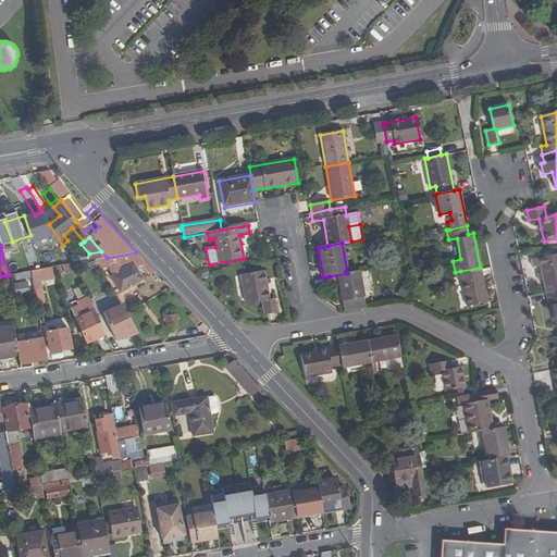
[(35,261),(31,247),(24,249),(28,263),(35,261)]
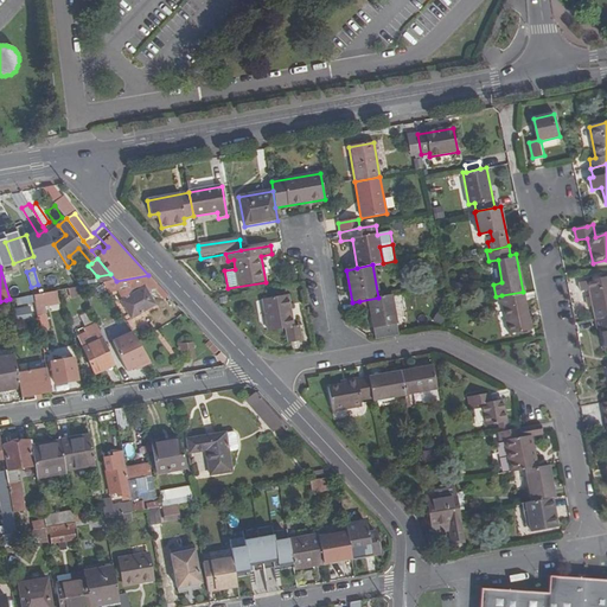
[(104,282),(110,293),(119,292),(123,299),(121,301),(132,318),(155,304),(147,291),(155,289),(164,299),(166,298),(177,310),(179,308),(148,275),(116,281),(104,282)]
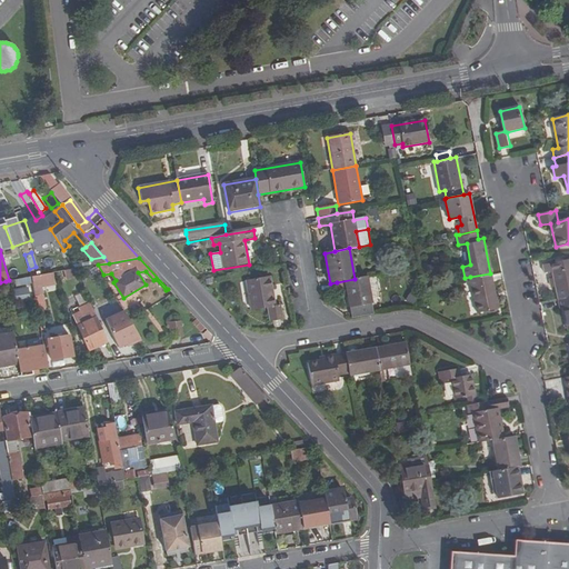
[(552,271),(553,278),(556,289),(558,300),(568,297),(568,259),(543,266),(545,273),(552,271)]
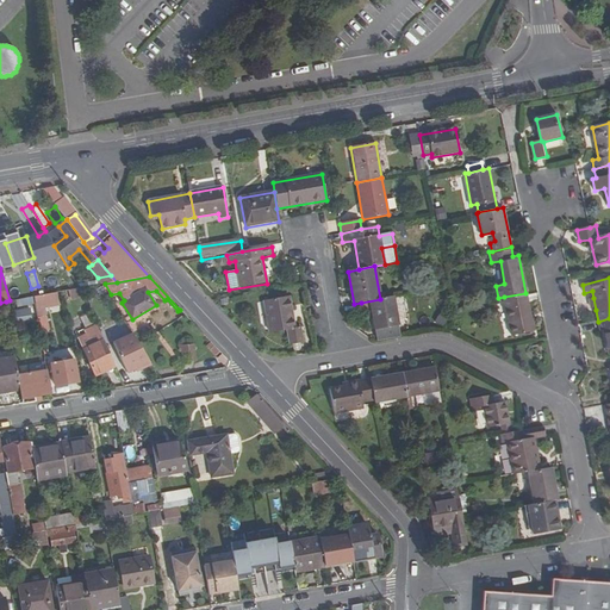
[(72,299),(83,297),(80,288),(69,291),(72,299)]
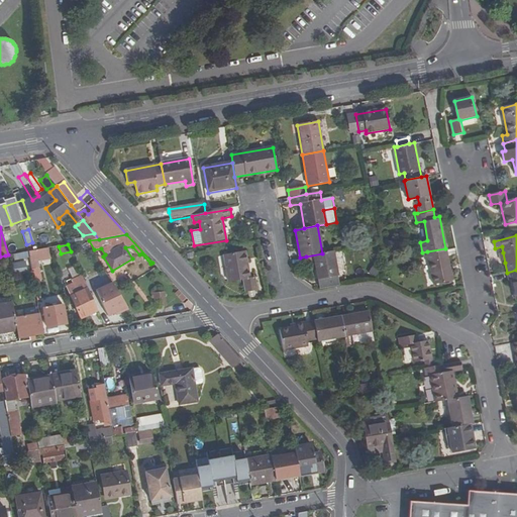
[(48,247),(38,249),(29,251),(31,262),(53,257),(48,247)]
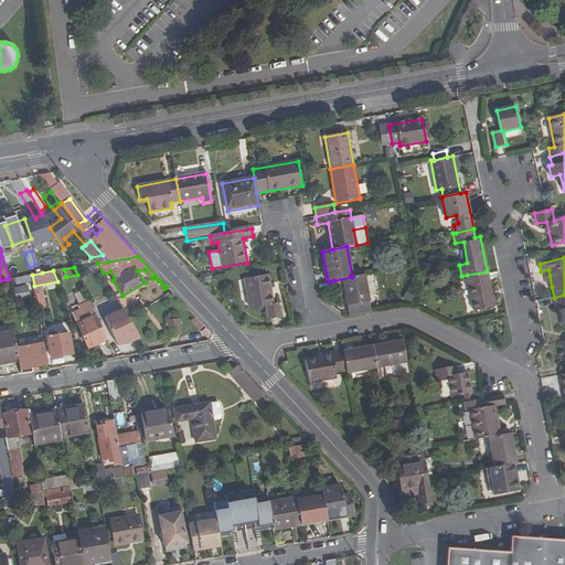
[(487,272),(467,275),(473,308),(493,304),(487,272)]
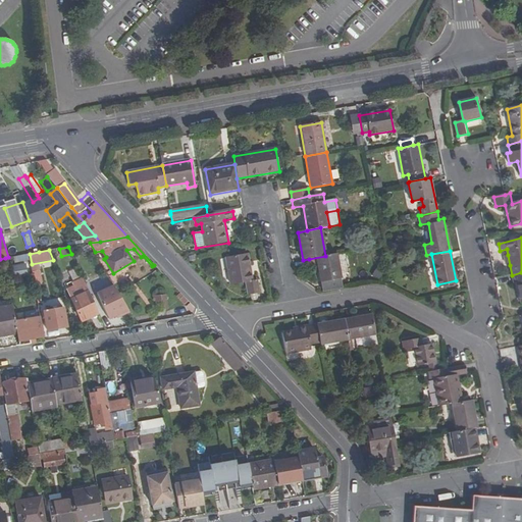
[(248,295),(259,294),(257,280),(253,281),(248,254),(225,258),(230,284),(246,282),(248,295)]
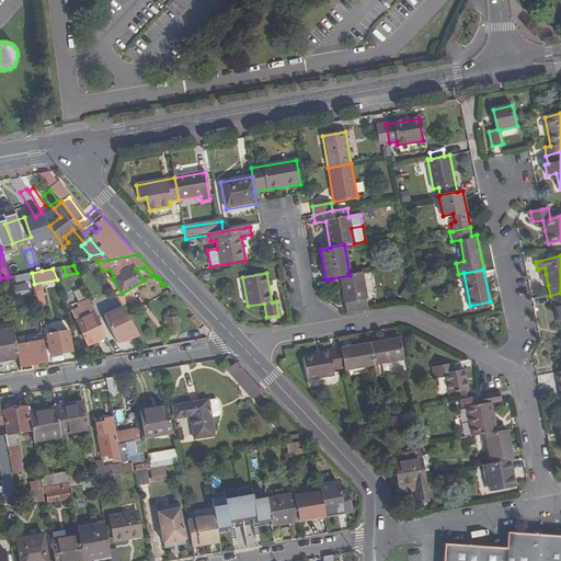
[(350,275),(332,278),(333,287),(338,286),(342,285),(343,293),(345,302),(366,299),(362,275),(362,273),(350,275)]
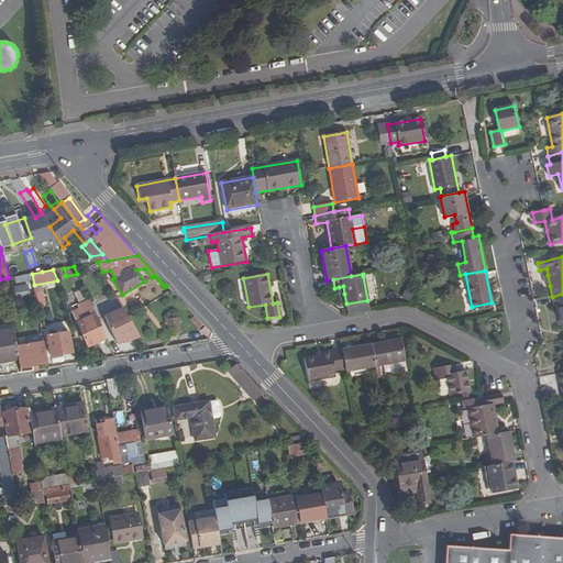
[(375,274),(363,276),(367,300),(379,298),(375,274)]
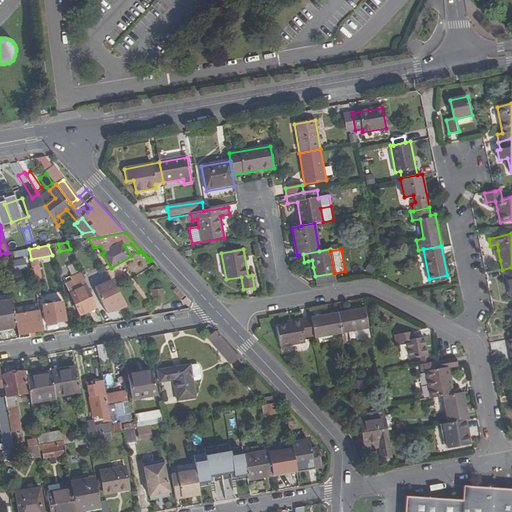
[(26,259),(11,262),(12,270),(28,267),(26,259)]
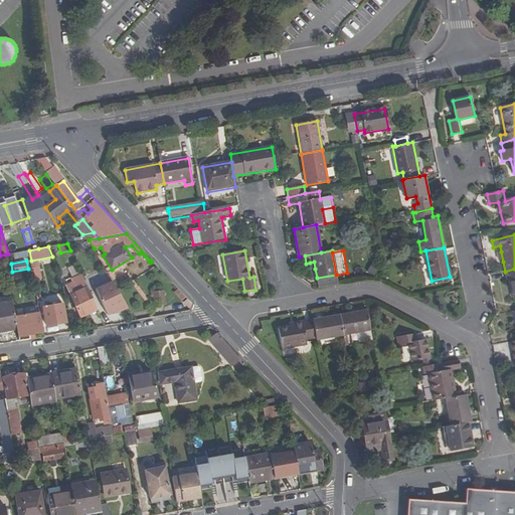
[(40,266),(32,268),(34,280),(42,279),(40,266)]
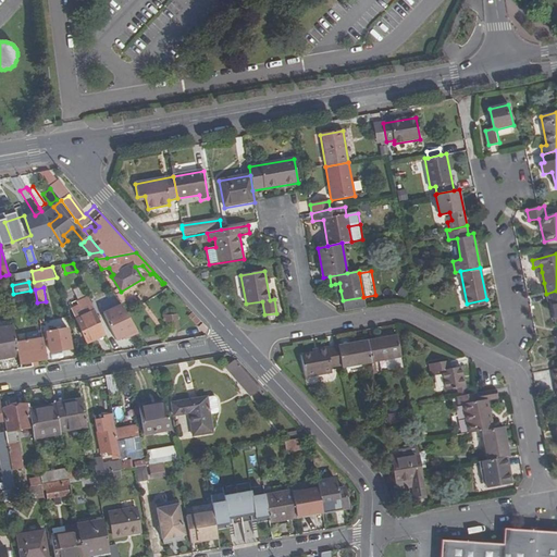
[(556,291),(546,294),(548,302),(552,302),(556,323),(556,322),(556,291)]
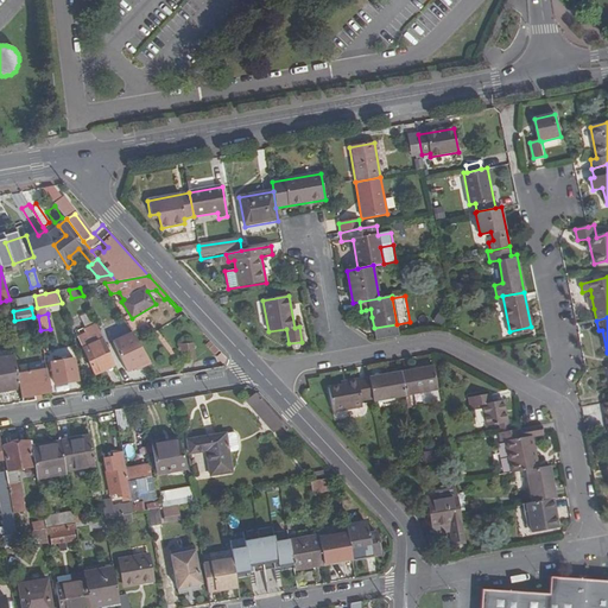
[(80,321),(73,322),(76,334),(83,333),(80,321)]
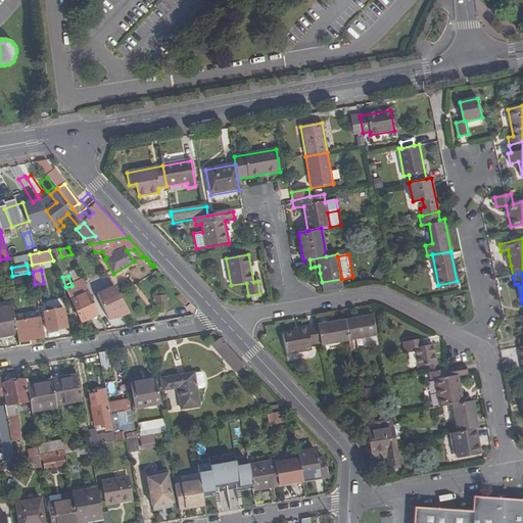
[(67,291),(73,300),(83,322),(100,315),(89,291),(83,278),(73,283),(75,288),(67,291)]
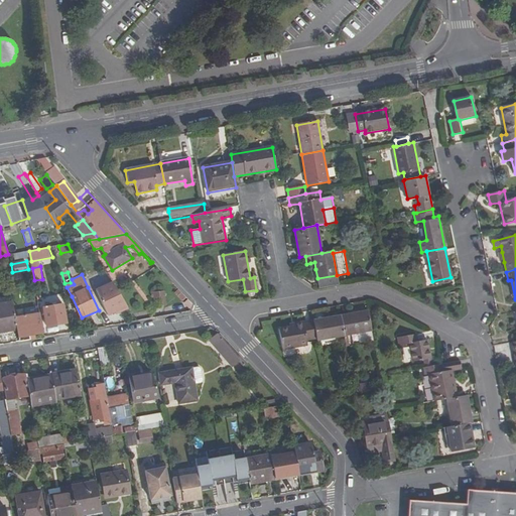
[(105,317),(125,310),(114,280),(94,288),(105,317)]
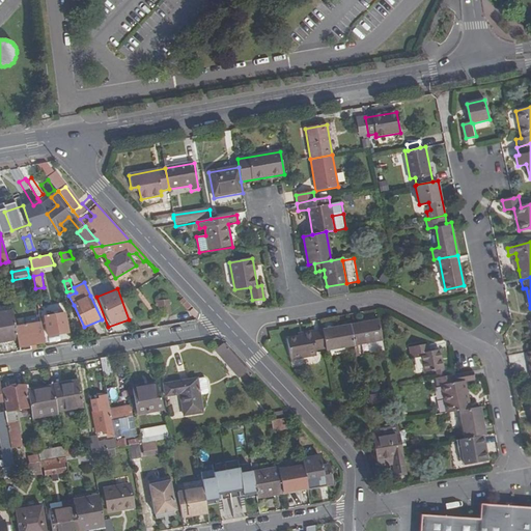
[(169,301),(158,302),(160,315),(171,314),(169,301)]
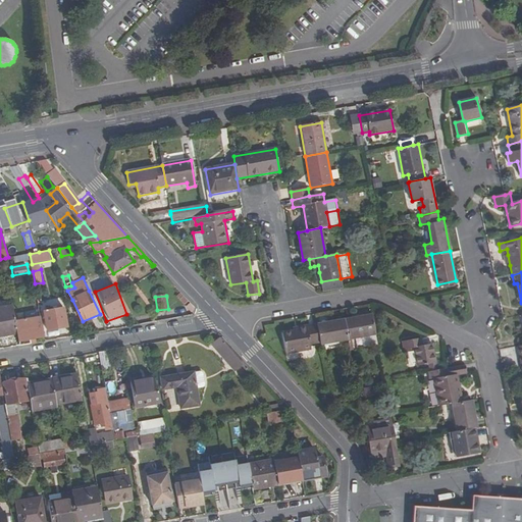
[(0,336),(17,333),(15,322),(12,306),(0,308),(0,336)]
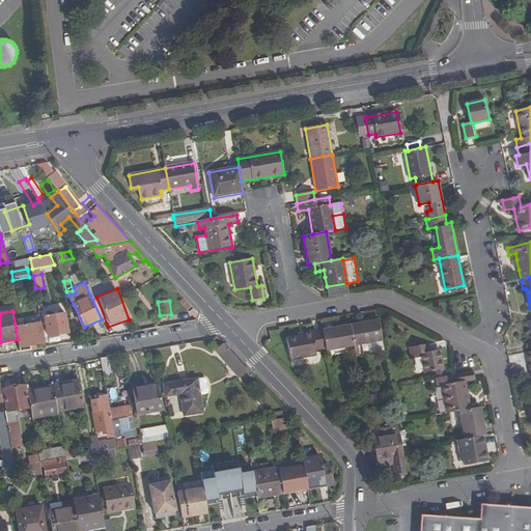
[(65,313),(46,316),(49,336),(68,333),(65,313)]
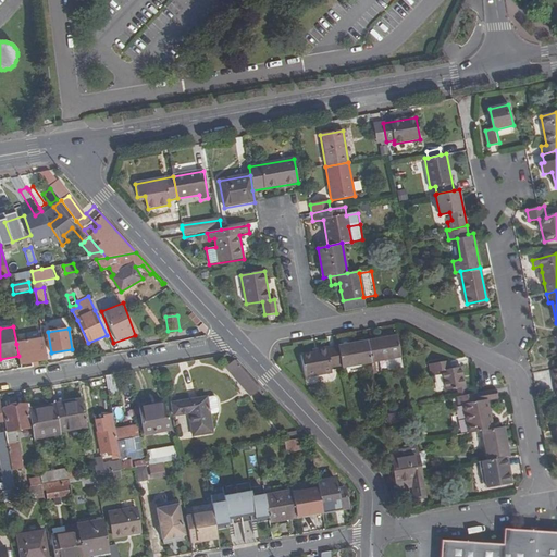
[(371,362),(401,357),(397,336),(368,342),(371,362)]
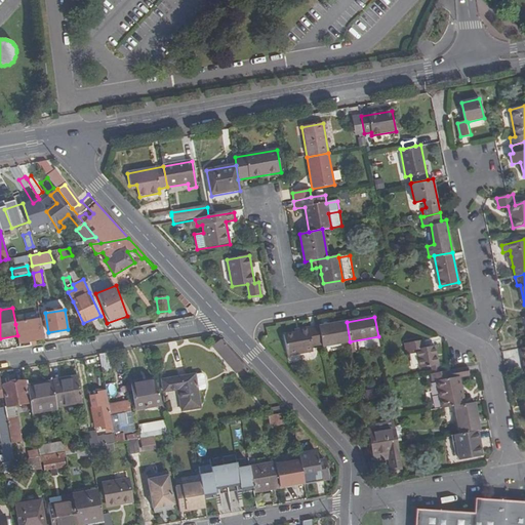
[(27,341),(44,338),(41,319),(15,324),(17,335),(19,348),(28,347),(27,341)]
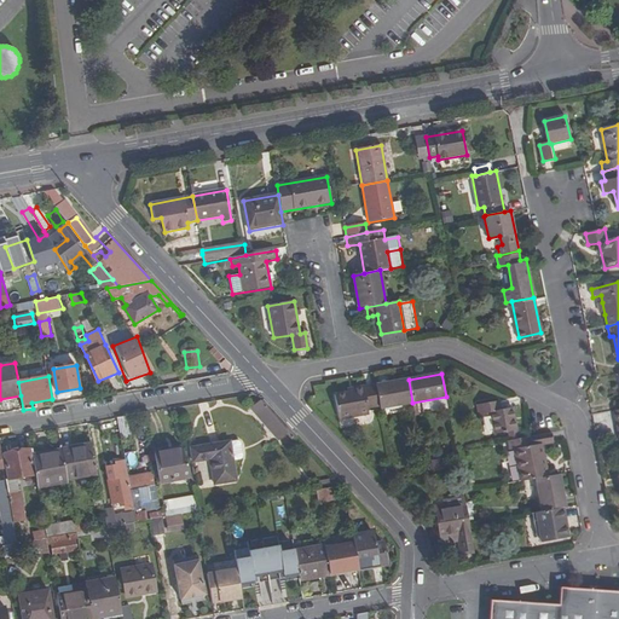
[(412,403),(409,380),(376,386),(380,406),(381,409),(412,403)]
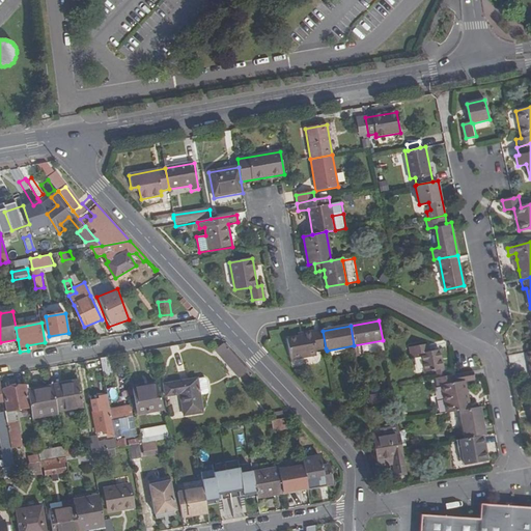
[(323,331),(323,330),(298,334),(298,337),(287,339),(290,360),(315,356),(315,351),(326,348),(323,331)]
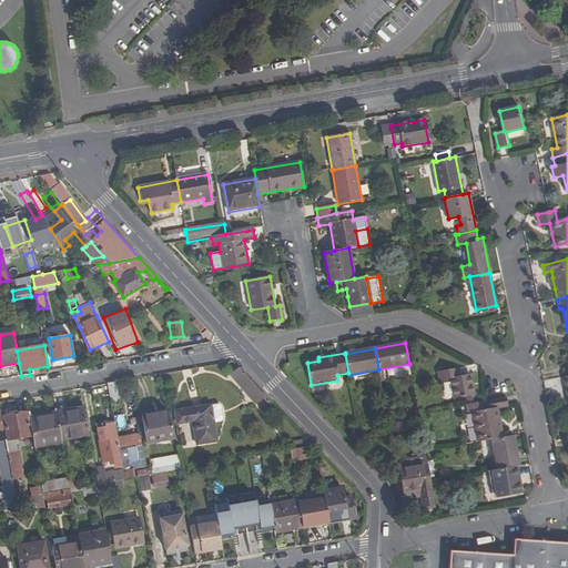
[(205,367),(195,368),(205,384),(213,379),(205,367)]
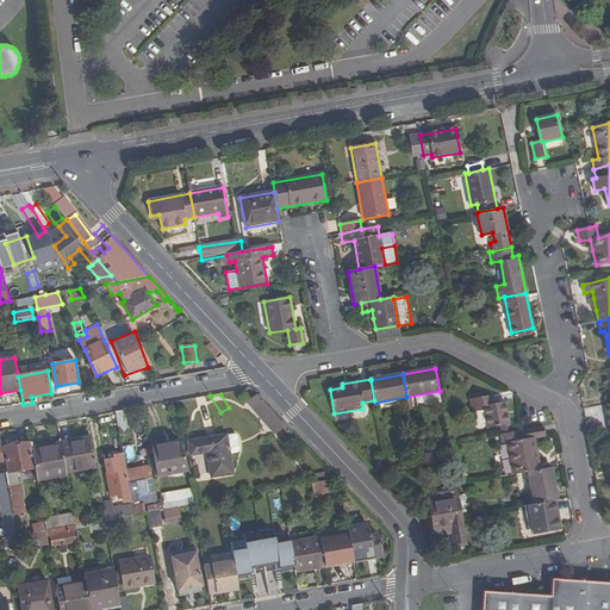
[(500,425),(503,434),(511,433),(505,403),(493,405),(491,396),(471,399),(472,408),(483,406),(486,428),(500,425)]
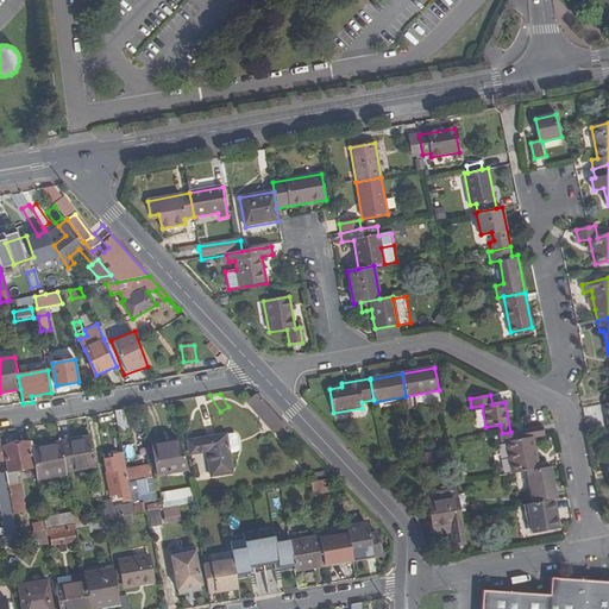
[(126,432),(124,410),(123,410),(115,412),(119,432),(126,432)]
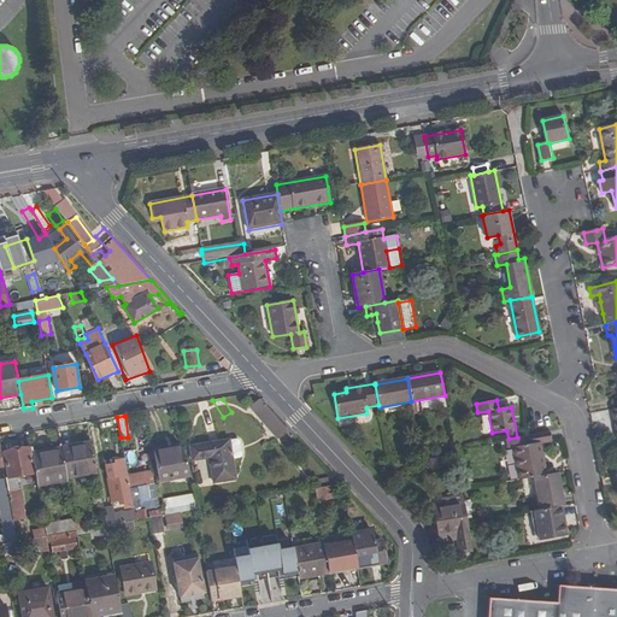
[(552,442),(550,433),(528,436),(517,438),(509,439),(506,440),(507,447),(512,447),(517,479),(534,476),(544,475),(541,465),(544,464),(540,445),(552,442)]
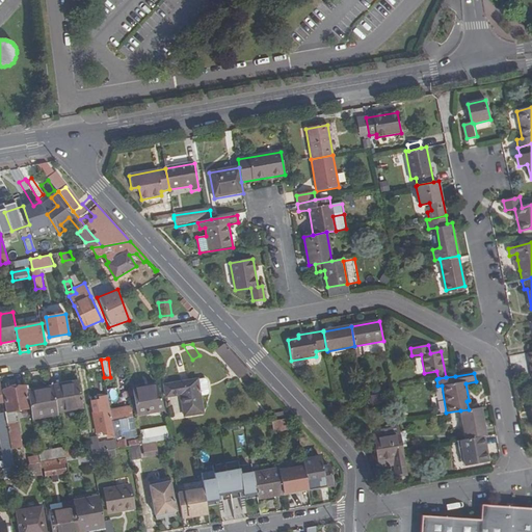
[(208,391),(208,381),(204,379),(164,386),(166,397),(180,395),(184,417),(203,414),(201,397),(206,396),(208,391)]
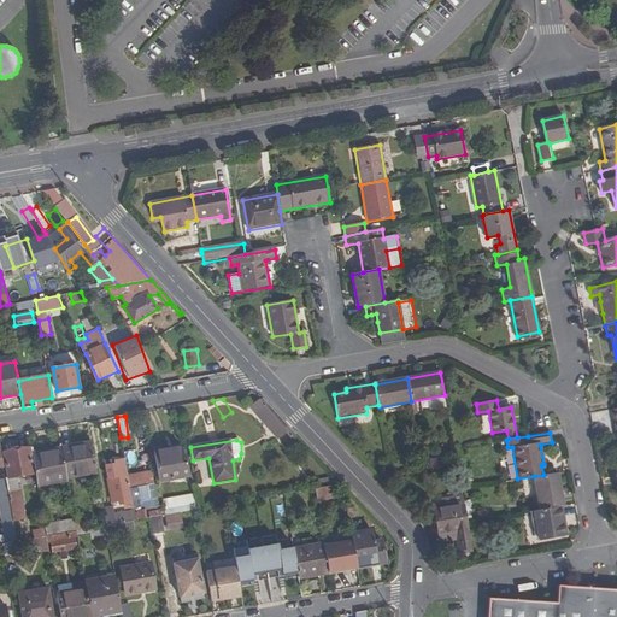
[(62,447),(62,450),(68,477),(97,472),(92,442),(62,447)]
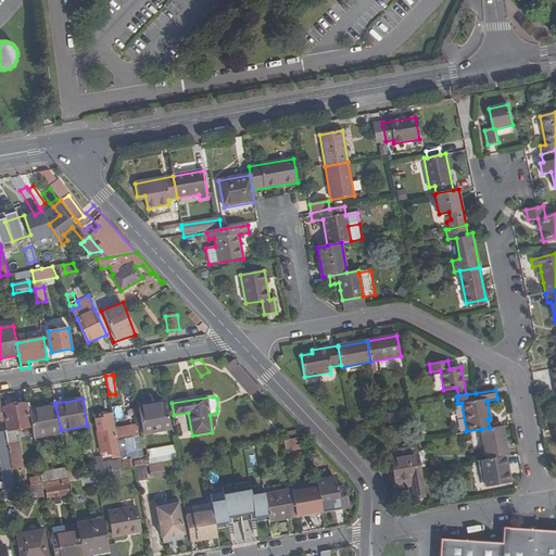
[(143,436),(172,430),(163,403),(139,407),(143,436)]
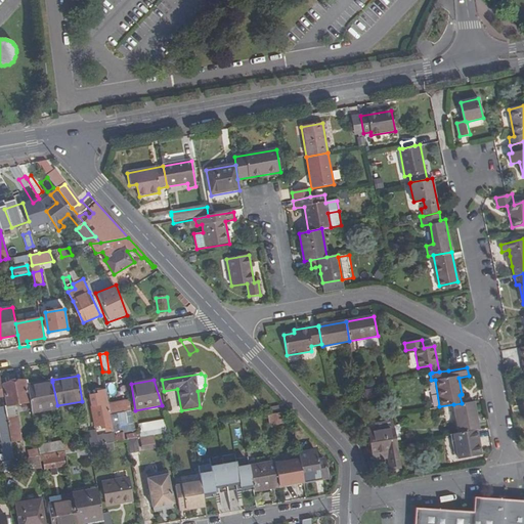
[(26,382),(4,385),(7,405),(29,401),(26,382)]
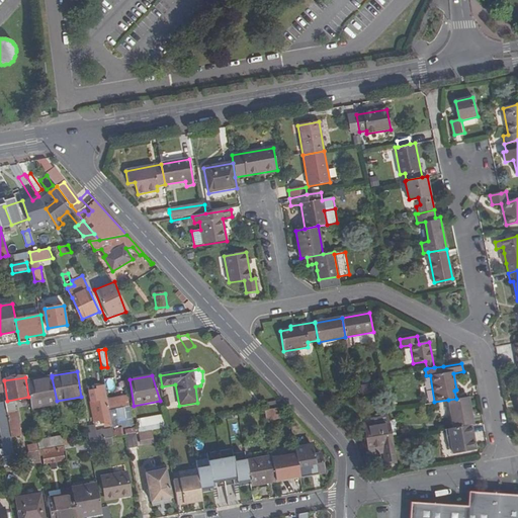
[(57,401),(52,377),(27,381),(32,408),(57,404),(57,401)]
